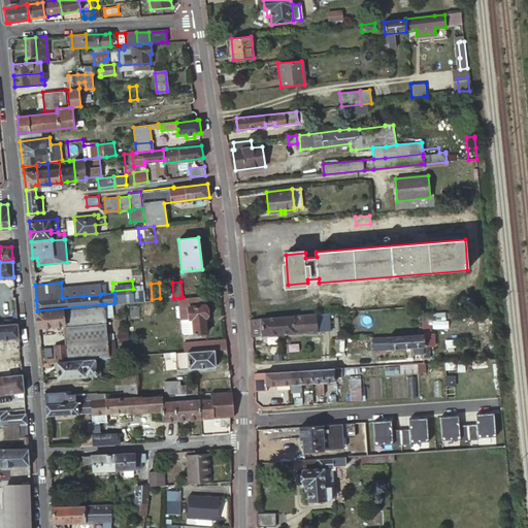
[(84,296),(100,295),(99,286),(84,287),(84,296)]
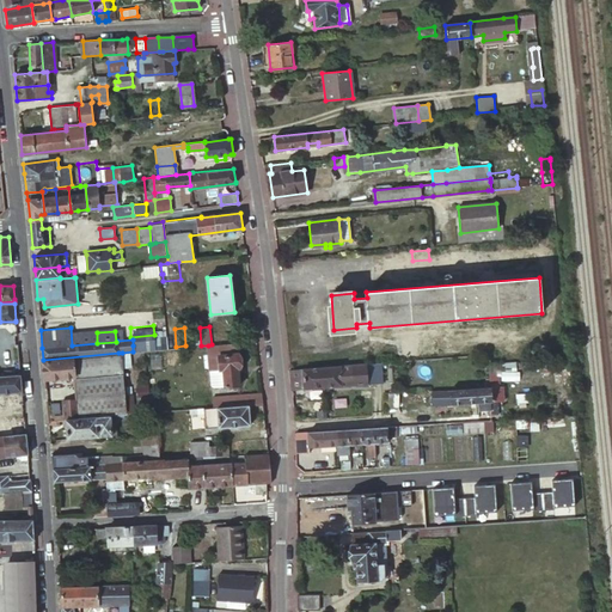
[(401,338),(402,357),(418,356),(416,337),(401,338)]
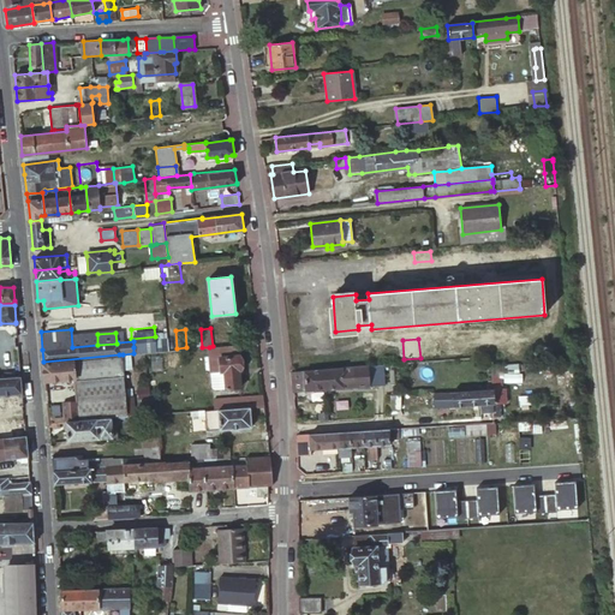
[(212,372),(221,371),(226,371),(227,389),(240,388),(239,370),(242,370),(240,356),(239,345),(228,345),(220,346),(216,346),(213,346),(209,347),(212,372)]
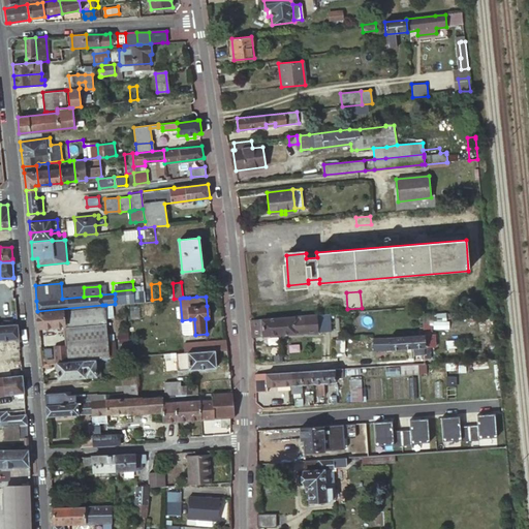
[(107,321),(106,321),(105,306),(37,312),(36,313),(37,329),(63,325),(65,345),(53,346),(54,358),(55,363),(57,363),(66,362),(74,362),(85,361),(96,360),(99,360),(111,358),(109,341),(110,341),(107,321)]
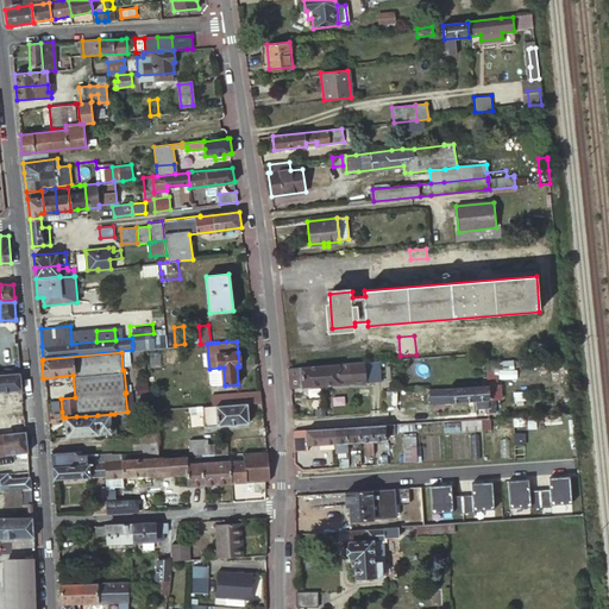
[(380,362),(365,363),(368,382),(381,381),(380,362)]
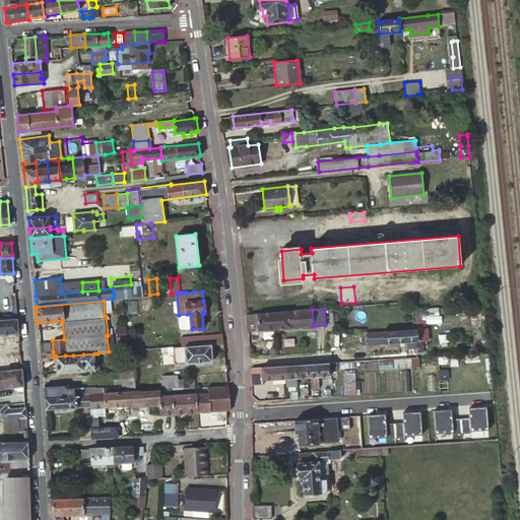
[(416,309),(417,318),(423,318),(423,320),(426,320),(426,309),(416,309)]
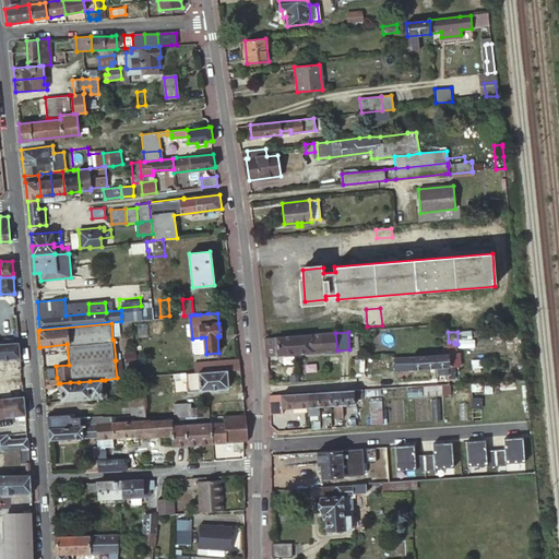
[(313,334),(297,335),(298,354),(337,351),(335,333),(313,334)]
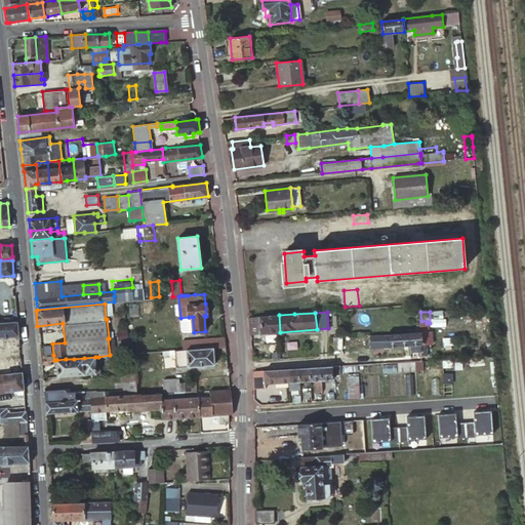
[(279,315),(260,317),(249,318),(250,333),(260,333),(280,332),(279,315)]
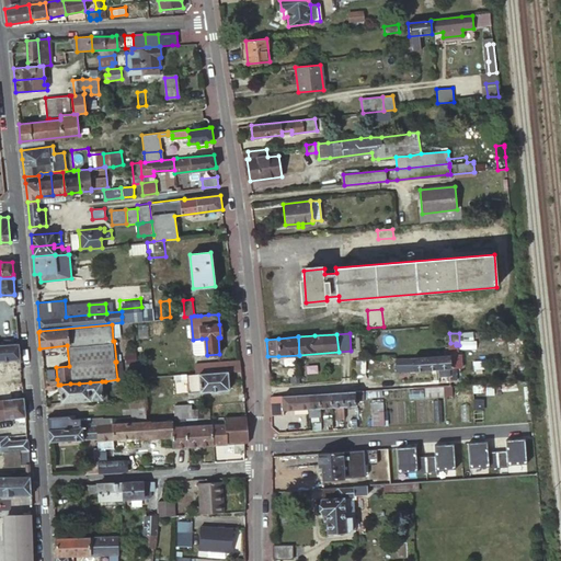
[(0,344),(0,361),(21,359),(19,343),(0,344)]
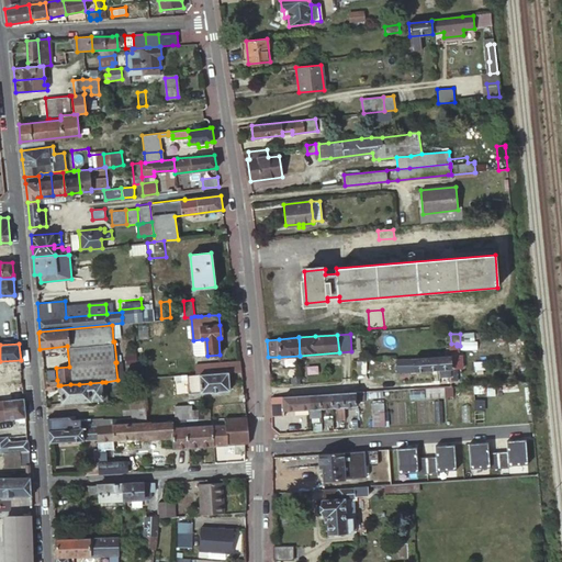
[(451,357),(438,358),(439,370),(452,369),(451,357)]
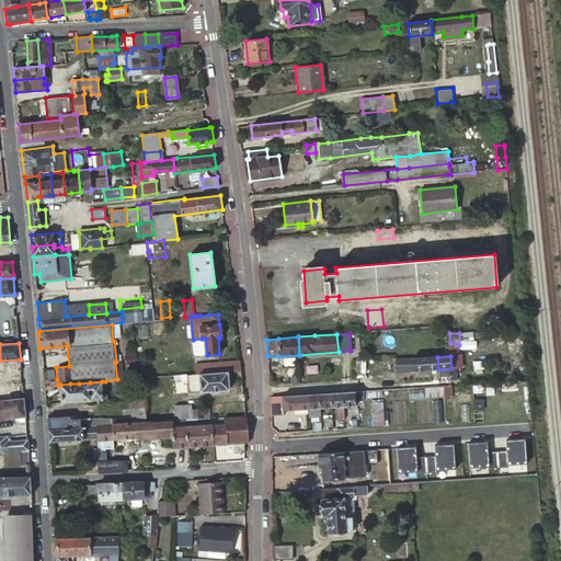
[(437,357),(412,358),(413,371),(438,369),(437,357)]
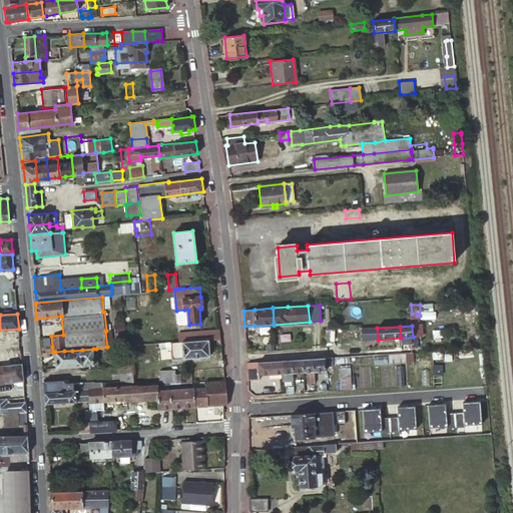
[(221,339),(220,332),(182,335),(182,342),(208,340),(221,339)]
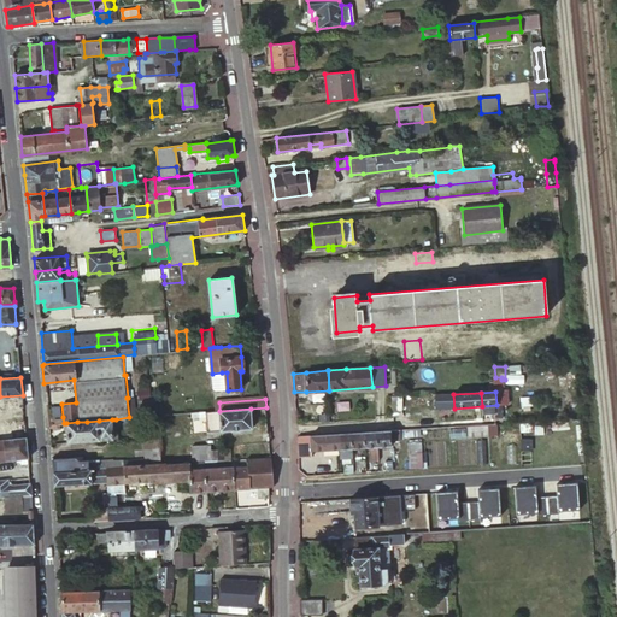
[(219,411),(207,412),(209,432),(253,429),(251,409),(219,411)]
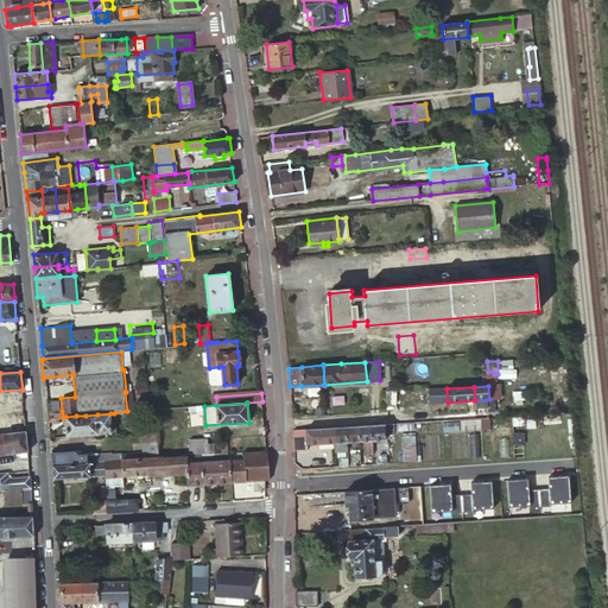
[(97,415),(86,416),(86,423),(84,424),(86,436),(88,436),(88,435),(112,434),(111,413),(97,415)]
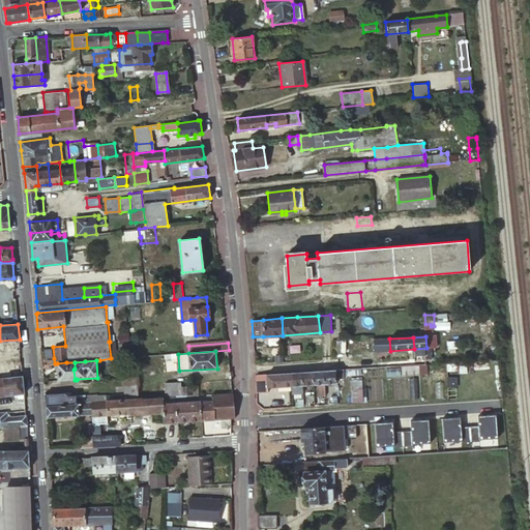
[(0,378),(23,376),(22,361),(13,362),(15,367),(3,369),(0,369),(0,378)]
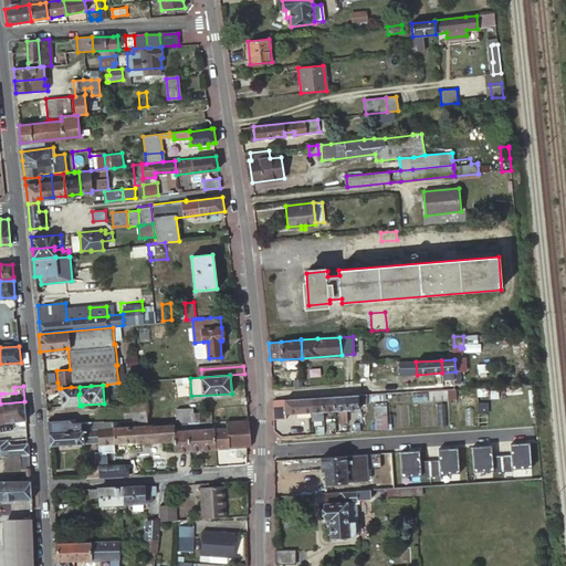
[(71,387),(61,388),(62,407),(72,406),(73,406),(80,406),(79,395),(80,394),(80,387),(71,387)]
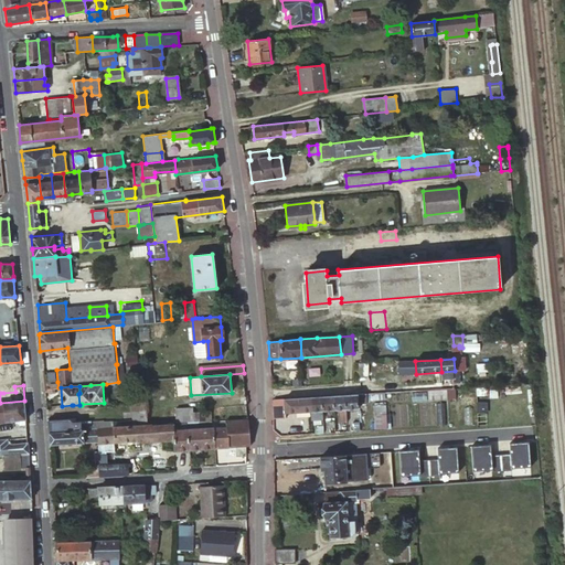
[(448,390),(420,391),(422,402),(456,400),(456,388),(448,390)]
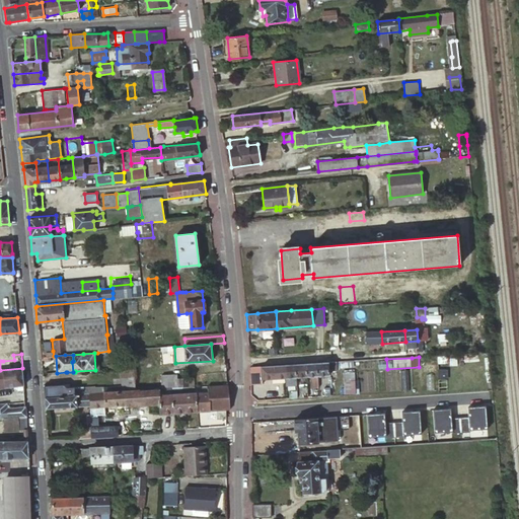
[(331,362),(329,362),(329,371),(337,370),(337,367),(345,366),(345,361),(342,362),(331,362)]
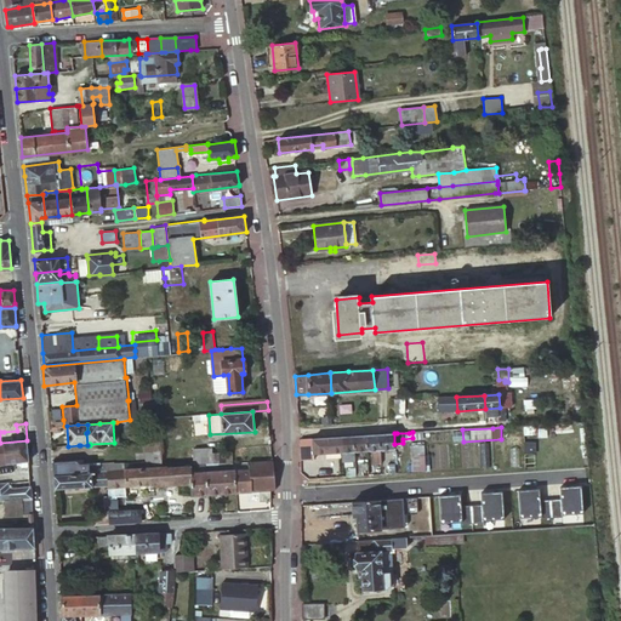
[(394,433),(380,434),(381,450),(394,449),(394,444),(394,433)]
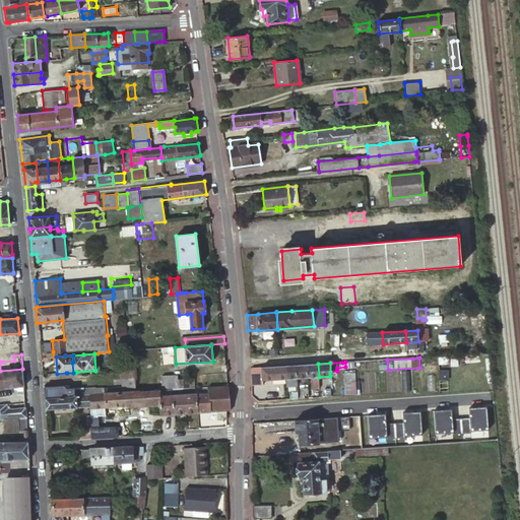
[(318,364),(308,365),(308,377),(311,377),(312,387),(319,387),(319,377),(318,364)]
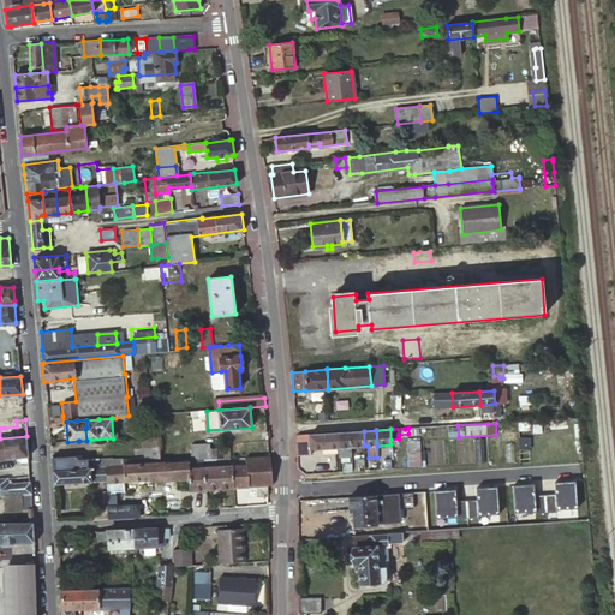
[(344,433),(338,433),(339,448),(339,457),(352,455),(352,447),(351,431),(344,433)]
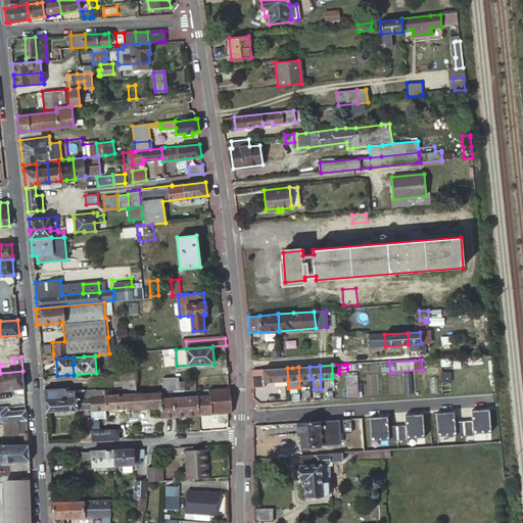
[(310,367),(298,367),(299,380),(310,379),(310,367)]
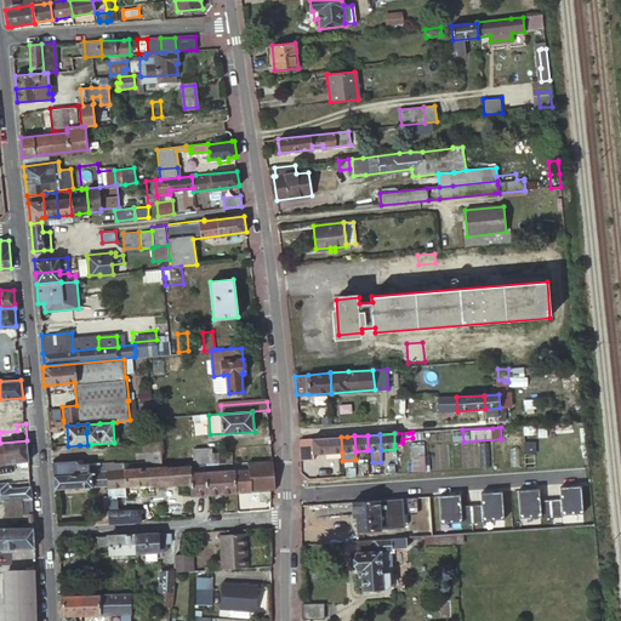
[(341,437),(300,439),(301,446),(314,446),(314,454),(342,453),(341,437)]
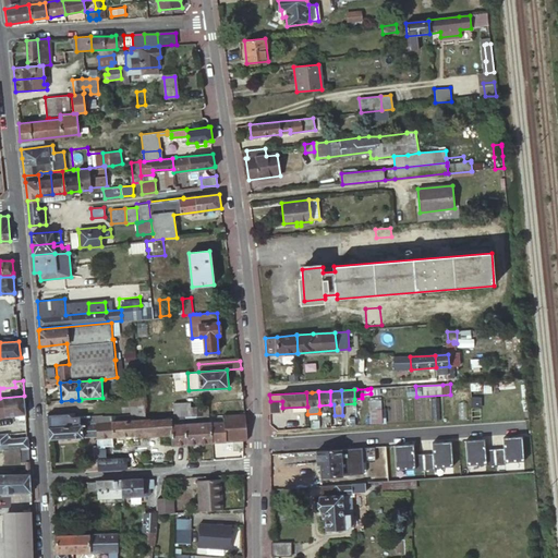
[(24,396),(0,398),(0,417),(14,416),(14,420),(26,419),(24,396)]
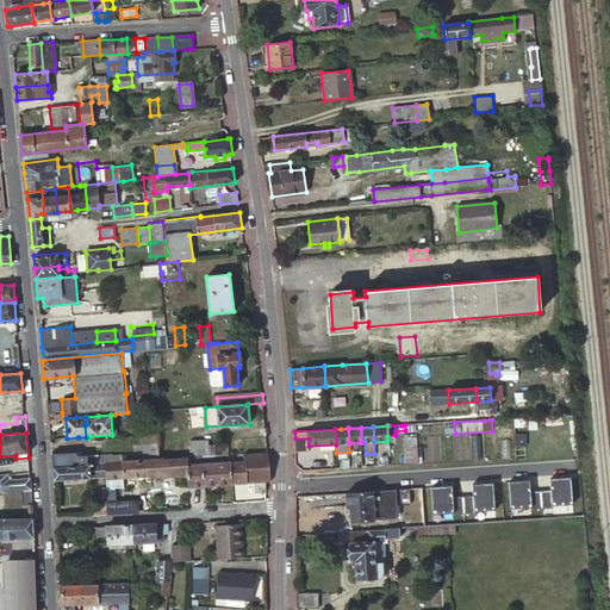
[(160,446),(159,442),(159,435),(142,437),(142,443),(142,446),(160,446)]
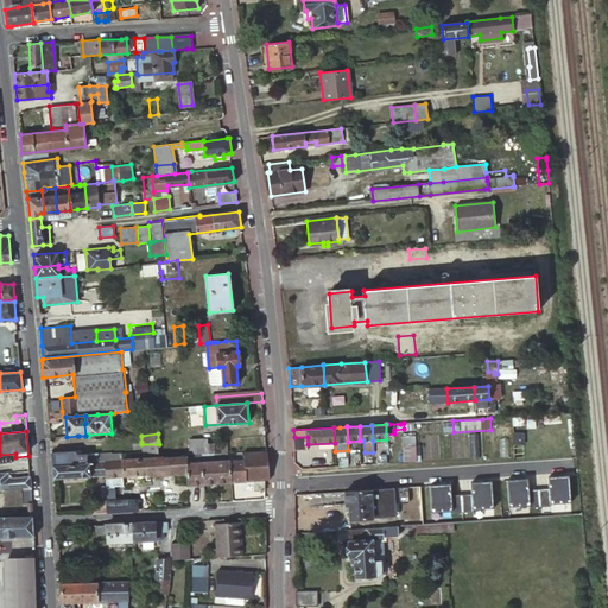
[(404,447),(404,449),(405,462),(417,461),(417,447),(417,445),(416,436),(404,437),(404,447)]
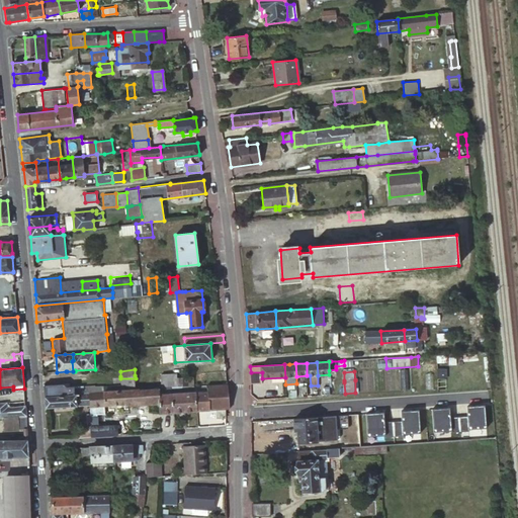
[(162,386),(178,386),(177,374),(162,375),(162,386)]
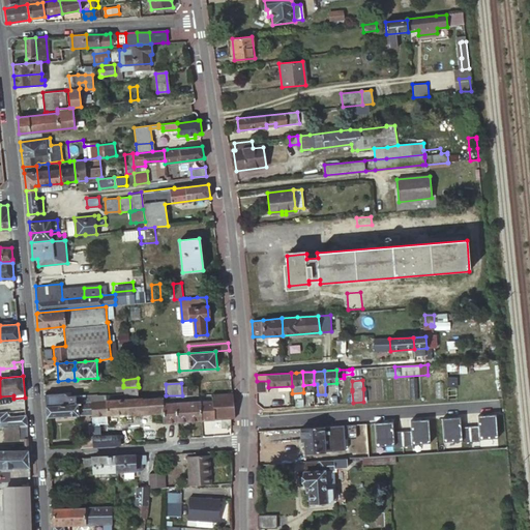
[(182,386),(182,395),(187,395),(193,395),(193,386),(182,386)]
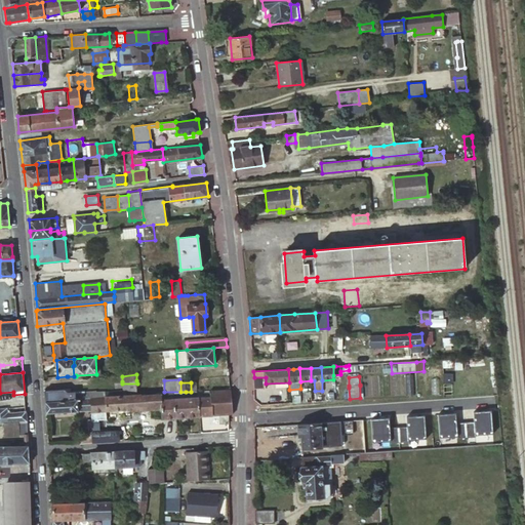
[(59,390),(44,391),(45,402),(90,399),(138,396),(137,384),(122,384),(123,392),(96,393),(96,392),(85,392),(84,392),(75,392),(72,392),(68,393),(65,390),(62,390),(59,391),(59,390)]
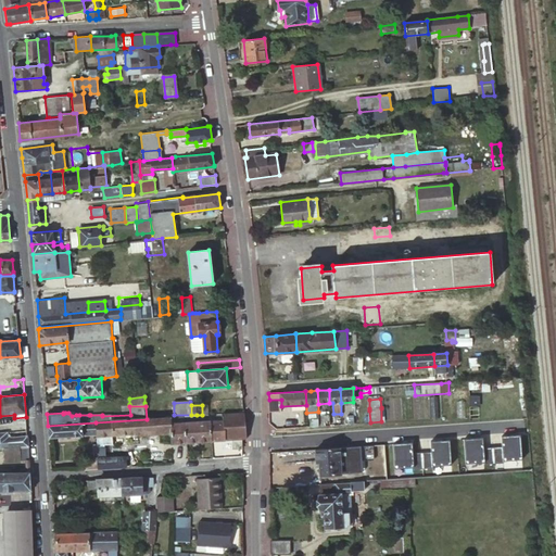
[(237,439),(242,439),(247,439),(244,413),(223,414),(224,420),(211,421),(212,440),(213,440),(225,439),(232,439),(237,439)]
